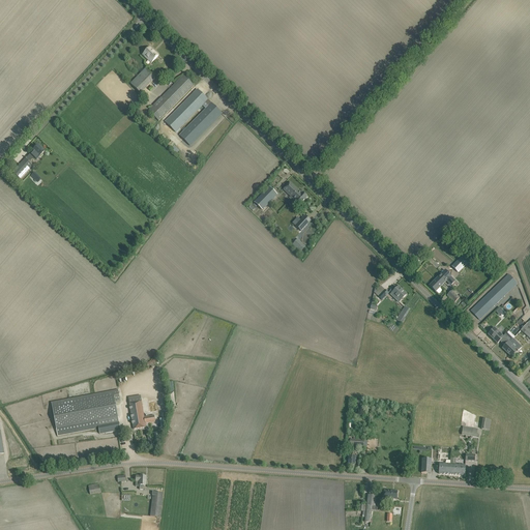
[(143,55),(145,57),(146,58),(147,57),(152,62),(158,56),(150,48),(143,55)]
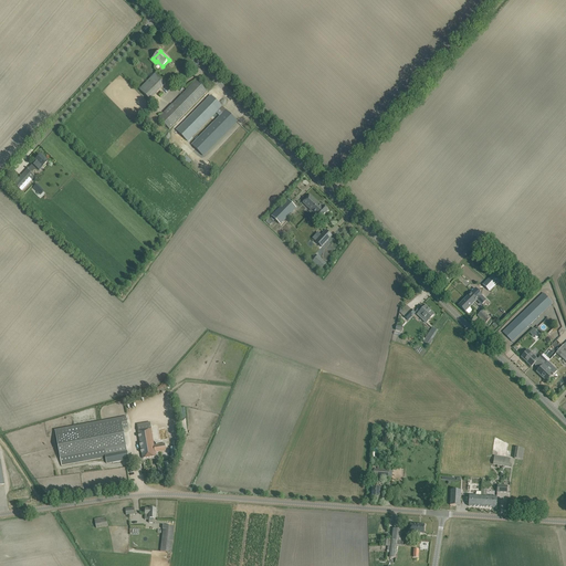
[(149,100),(166,83),(156,73),(139,90),(149,100)]
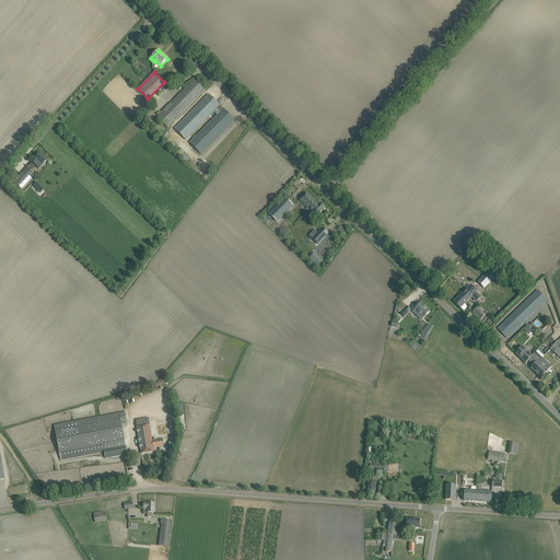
[(194,80),(190,83),(156,117),(167,128),(205,91),(194,80)]
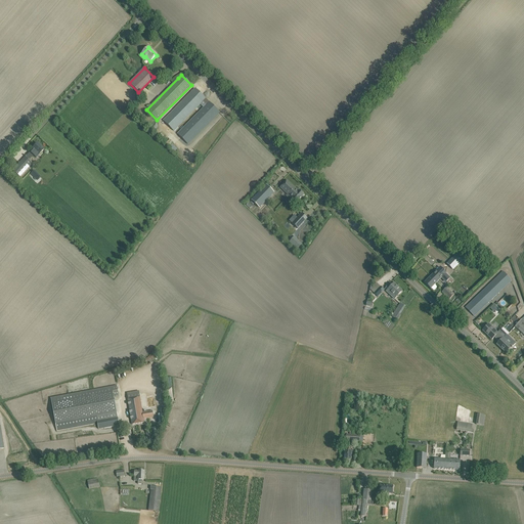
[(174,131),(203,101),(206,98),(195,88),(164,121),(165,123),(163,125),(170,132),(172,130),(174,131)]
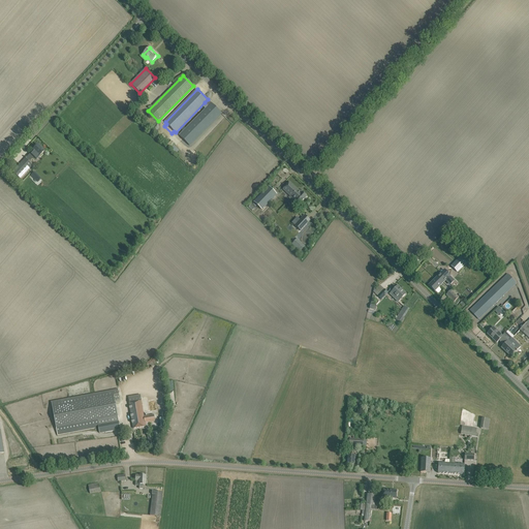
[(179,135),(190,146),(221,114),(208,99),(205,102),(208,105),(179,135)]
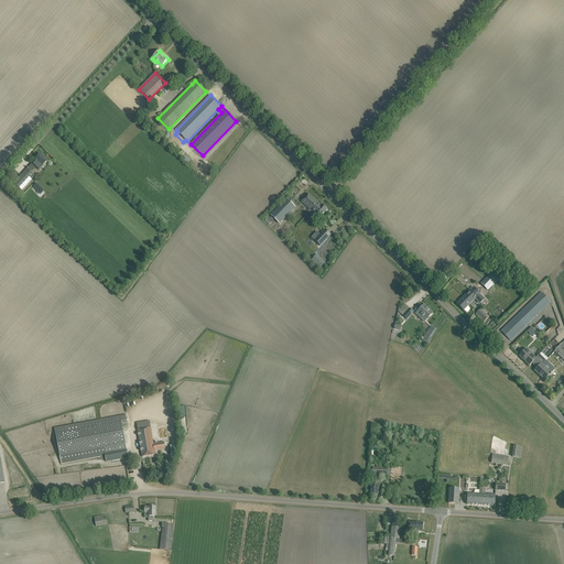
[(47,162),(44,159),(41,154),(35,160),(35,161),(32,163),(39,171),(47,162)]
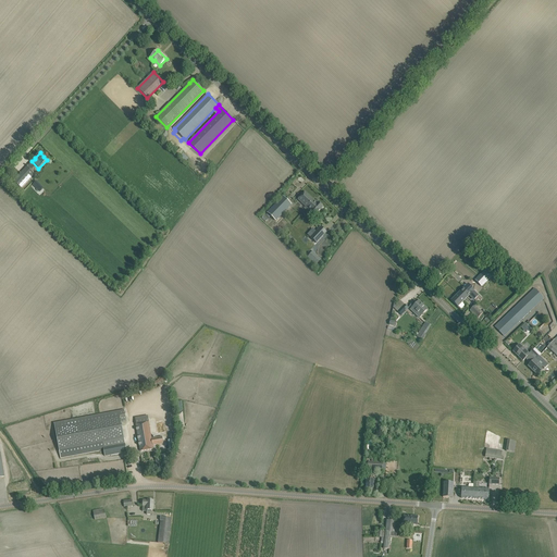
[(21,188),(35,174),(27,166),(13,181),(21,188)]
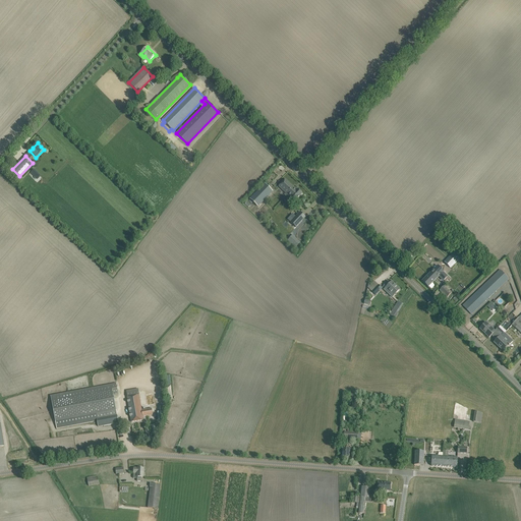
[(34,169),(31,173),(38,179),(41,176),(34,169)]
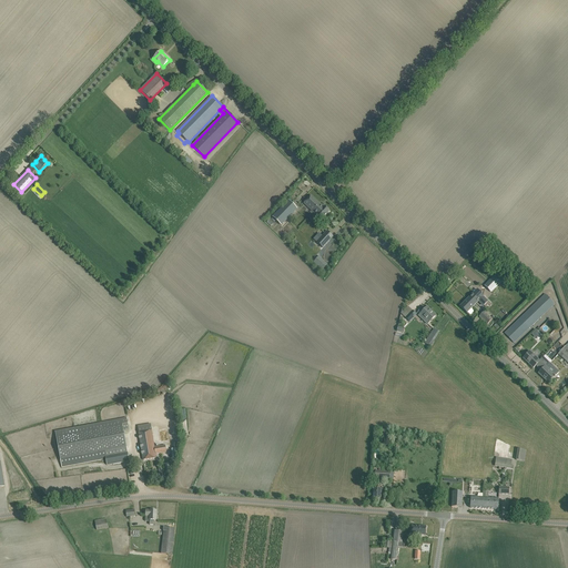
[(311,195),(304,203),(313,212),(321,204),(311,195)]
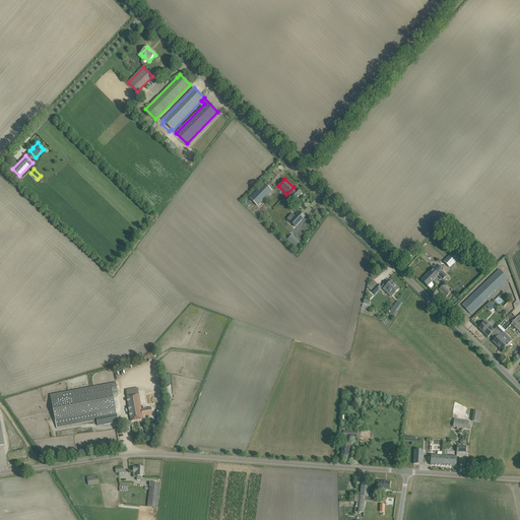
[(272,192),(264,184),(249,199),(257,206),(272,192)]
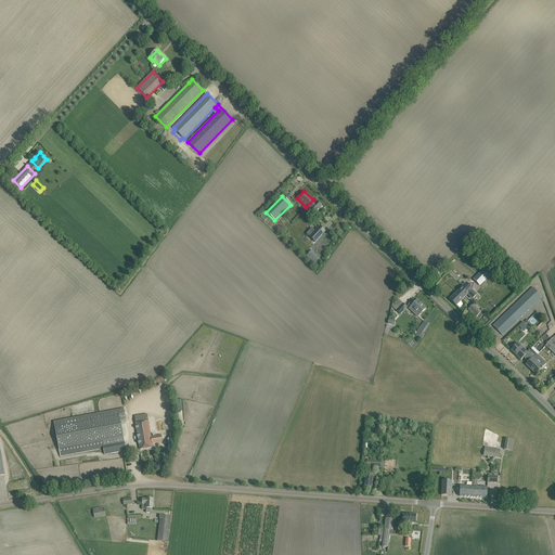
[(313,199),(306,207),(309,210),(313,216),(322,206),(318,202),(317,203),(313,199)]
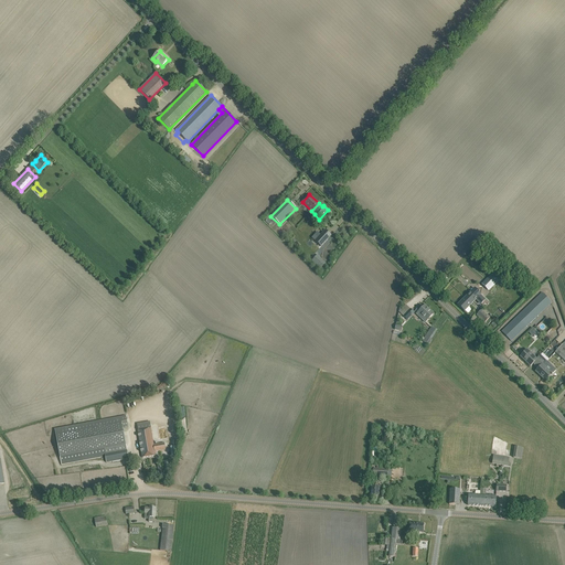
[(332,236),(326,230),(315,241),(321,247),(332,236)]
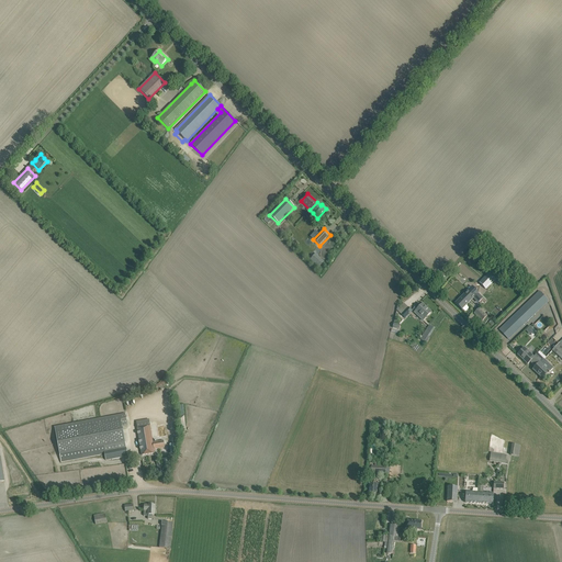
[(306,257),(319,269),(328,259),(315,247),(306,257)]
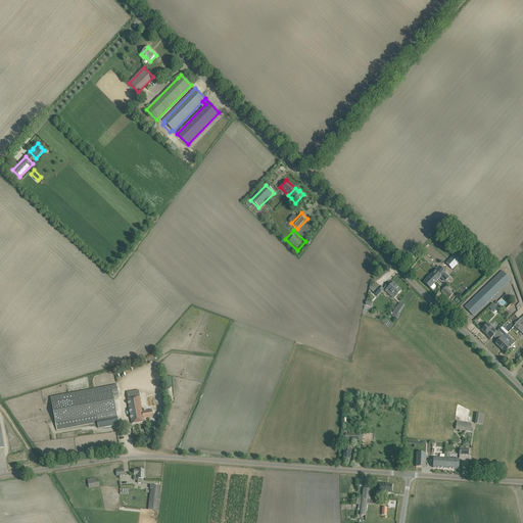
[(461,260),(455,254),(446,264),(453,270),(461,260)]
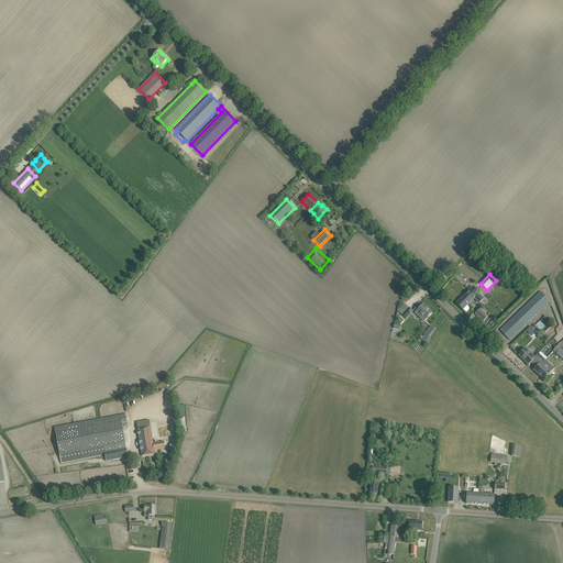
[(468,298),(472,300),(474,298),(479,304),(483,299),(478,295),(479,294),(473,287),(463,297),(466,300),(468,298)]
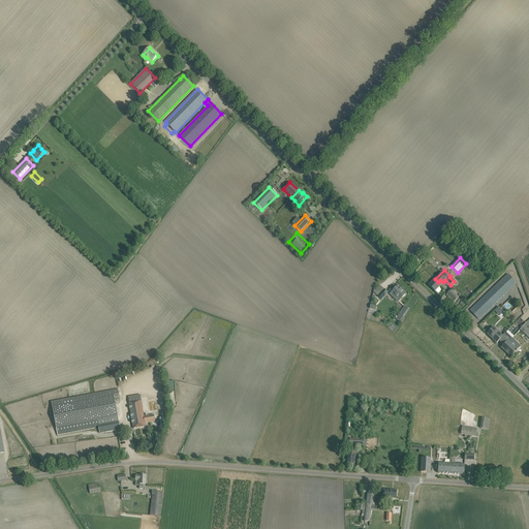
[(507,274),(473,307),(470,310),(478,319),(517,283),(507,274)]
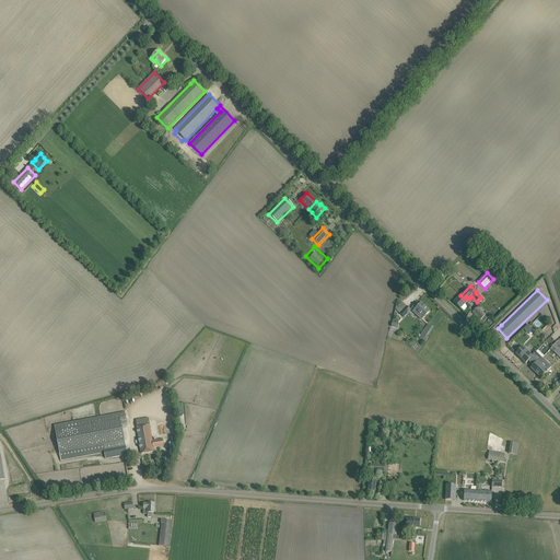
[(461,308),(469,299),(466,296),(464,299),(461,295),(454,302),(461,308)]
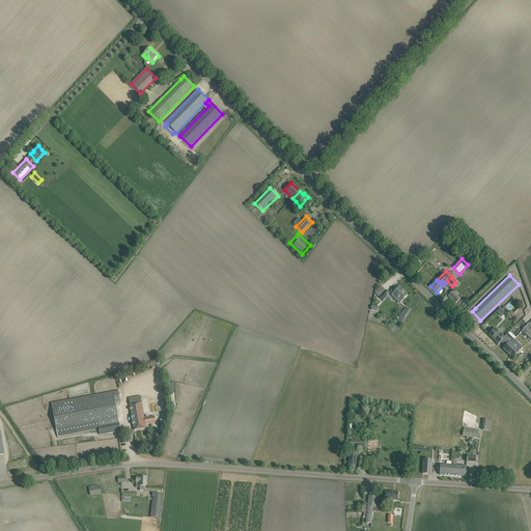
[(398,288),(395,286),(391,291),(397,298),(395,300),(399,303),(407,296),(402,291),(402,290),(399,287),(398,288)]
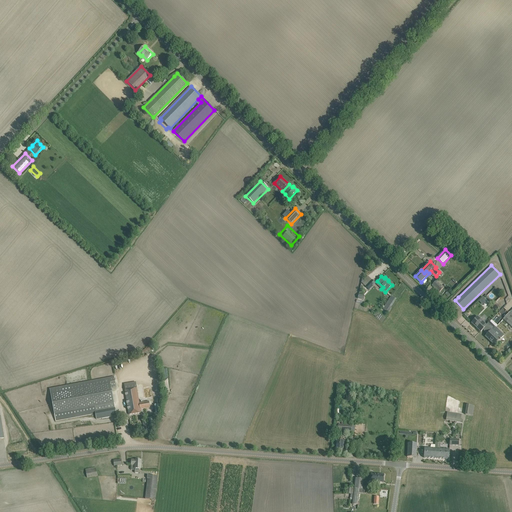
[(372,280),(366,287),(369,290),(375,283),(372,280)]
